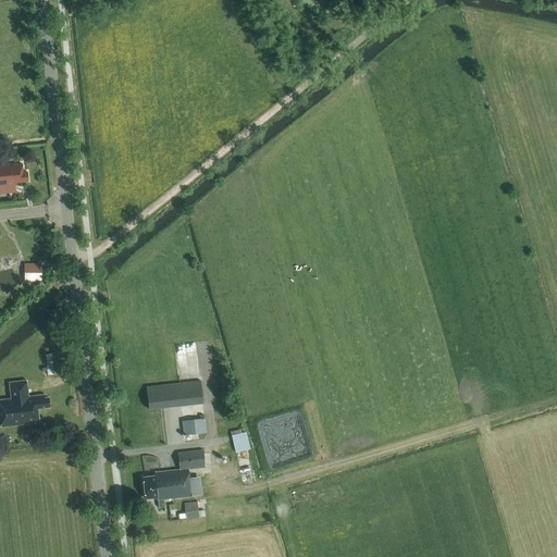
[(11,165),(11,164),(0,164),(0,193),(14,192),(14,185),(16,185),(16,182),(28,181),(27,171),(23,172),(22,164),(11,165)]
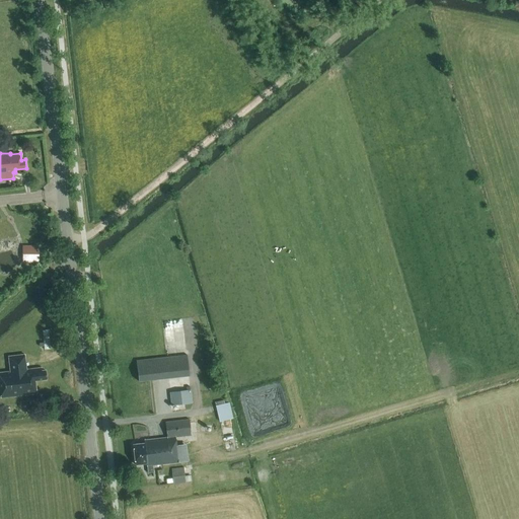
[(39,263),(39,247),(30,247),(30,263),(39,263)]
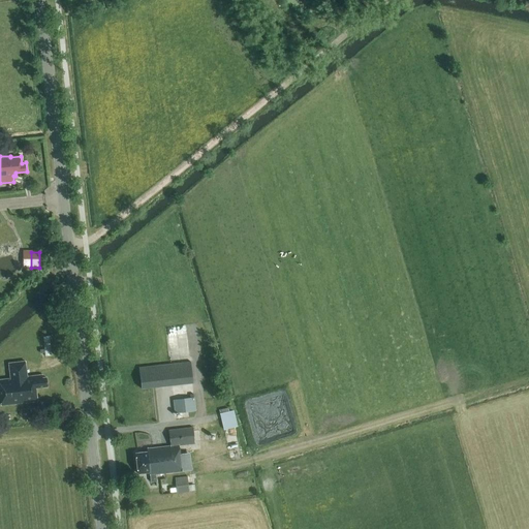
[(11,379),(0,380),(0,389),(2,406),(38,402),(36,389),(48,387),(47,378),(42,378),(42,375),(28,377),(26,362),(9,364),(11,379)]
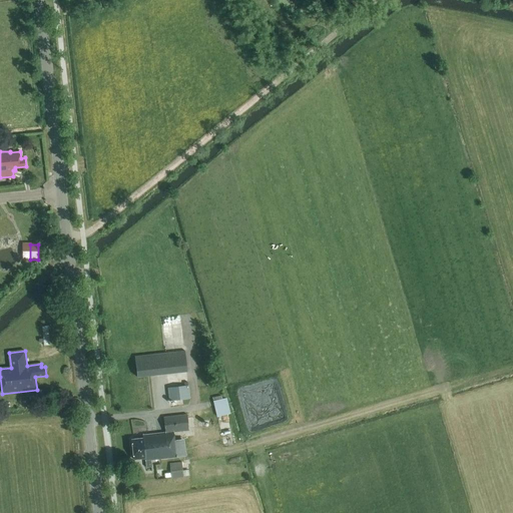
[(134,357),(137,377),(187,371),(185,351),(134,357)]
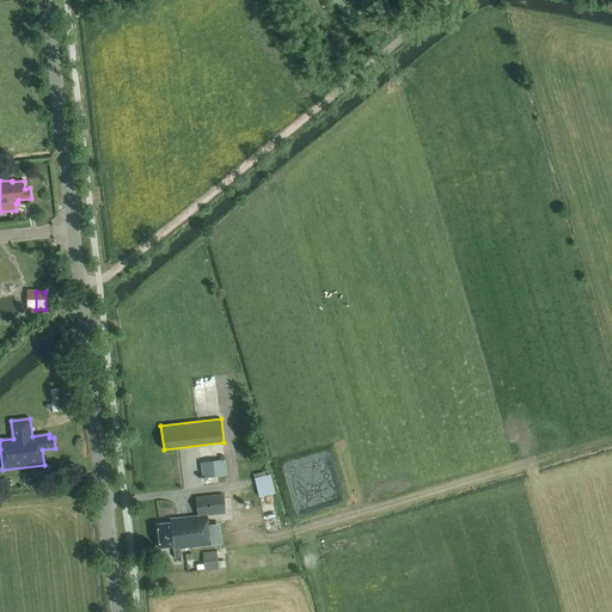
[(203,477),(226,475),(224,459),(201,461),(203,477)]
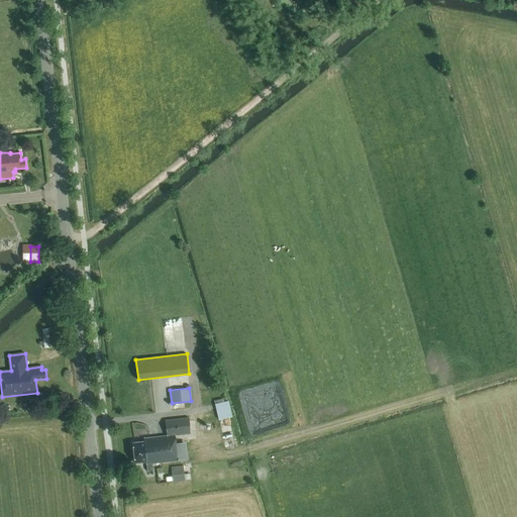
[(219,420),(232,417),(227,401),(214,404),(219,420)]
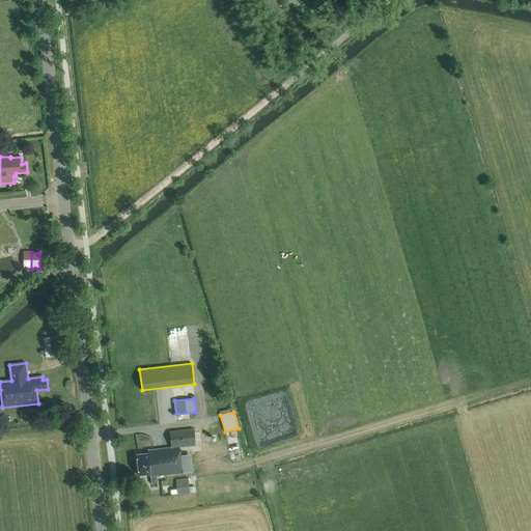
[(180,455),(180,447),(195,445),(194,428),(169,431),(171,447),(146,449),(147,453),(136,454),(138,475),(150,474),(151,483),(157,482),(157,475),(183,473),(193,472),(191,454),(180,455)]
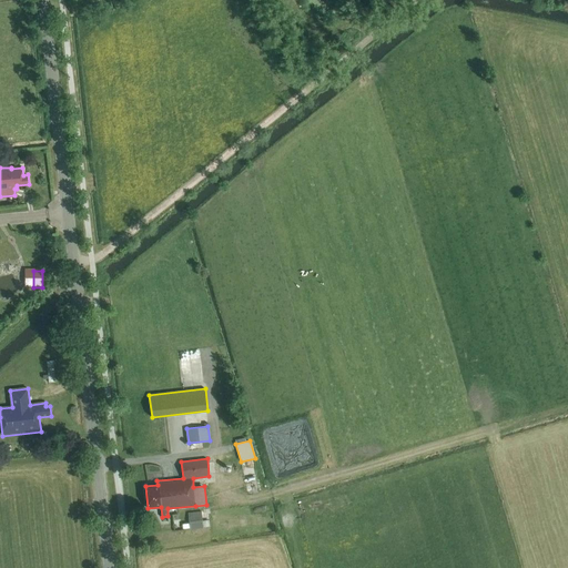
[(202,520),(201,511),(188,513),(189,530),(204,528),(203,527),(210,527),(209,520),(202,520)]
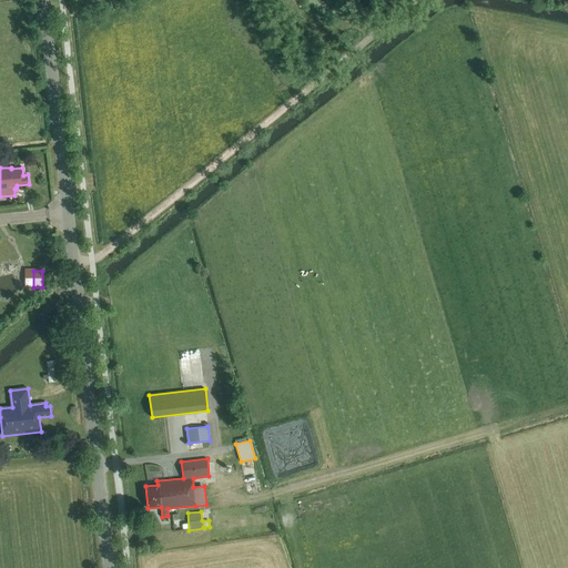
All buildings are outlined.
